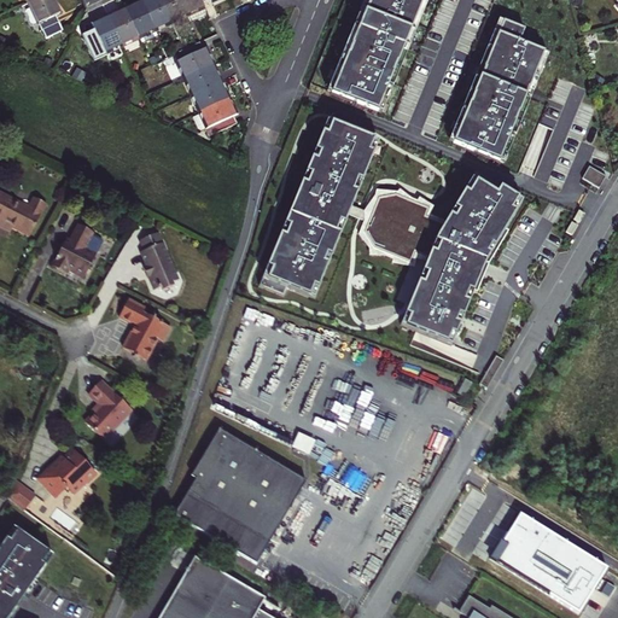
[(53,0),(35,0),(29,4),(46,40),(63,31),(56,16),(59,15),(54,4),(53,0)]
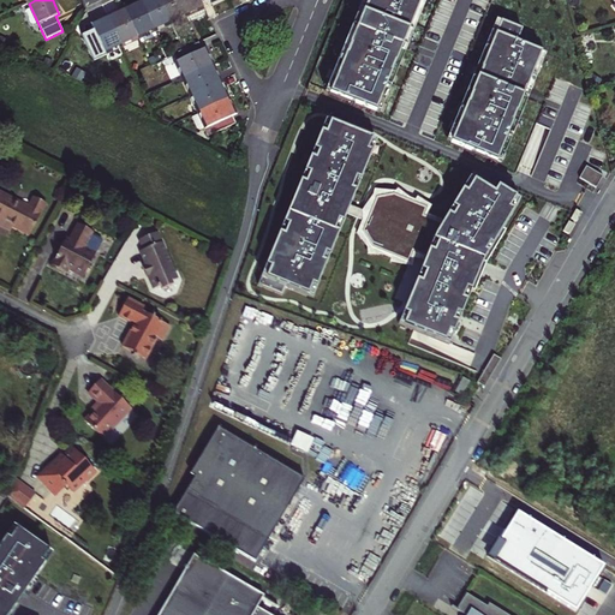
[(125,10),(138,37),(141,43),(157,36),(154,30),(139,0),(135,3),(130,5),(131,6),(125,10)]
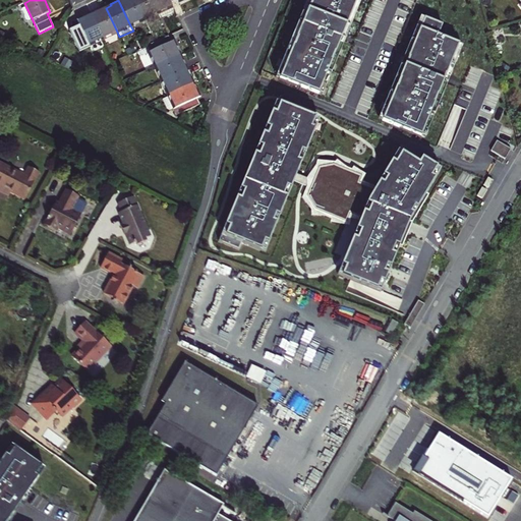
[(118,0),(130,25),(145,19),(135,0),(118,0)]
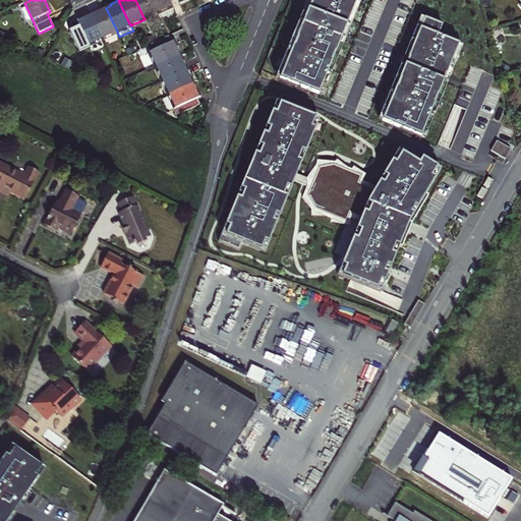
[(135,0),(145,19),(148,24),(151,22),(161,18),(152,0),(135,0)]
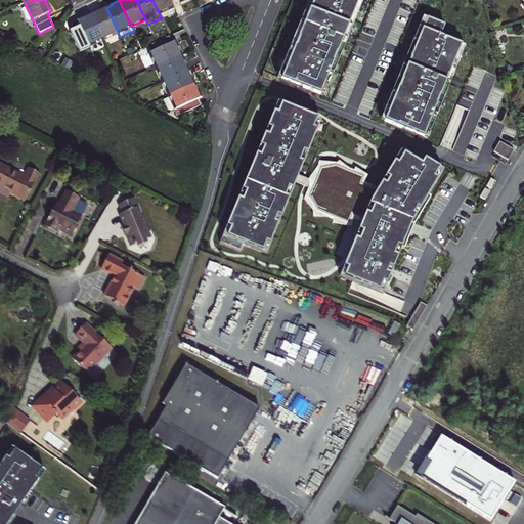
[(153,0),(162,18),(176,11),(173,4),(171,0),(153,0)]
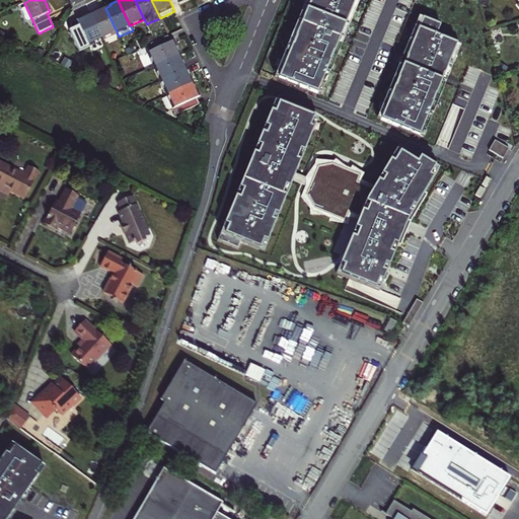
[(309,0),(277,83),(318,99),(358,0),(309,0)]
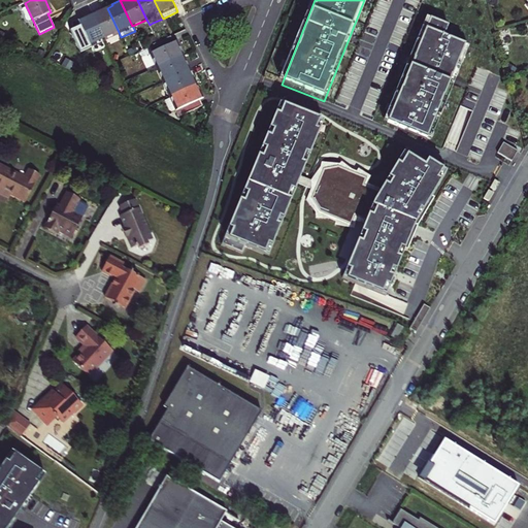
[(96,11),(92,12),(104,38),(119,32),(107,8),(101,10),(100,9),(96,11)]
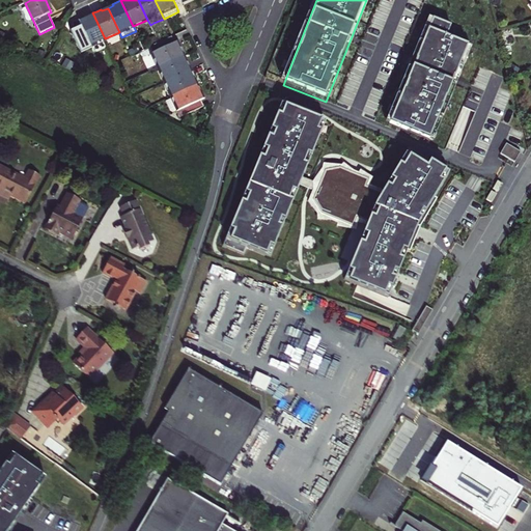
[(105,38),(92,12),(88,15),(78,20),(81,26),(71,31),(82,56),(92,51),(92,50),(107,43),(105,38)]
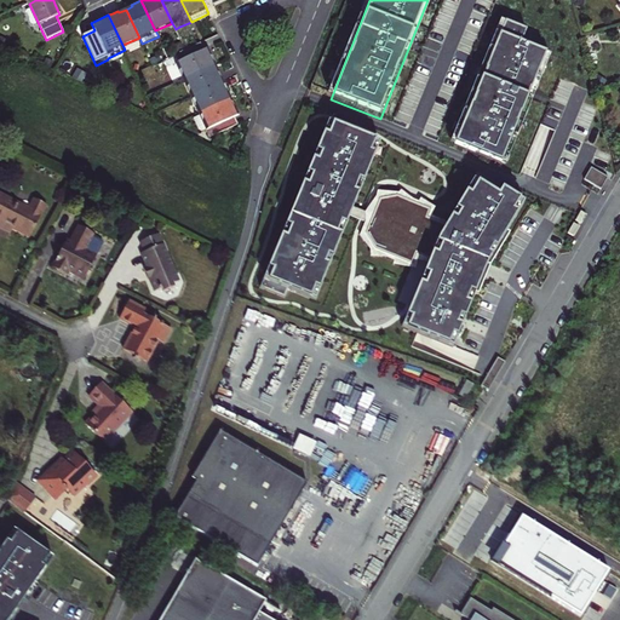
[(455,148),(501,161),(549,57),(522,45),(526,33),(503,24),(455,148)]
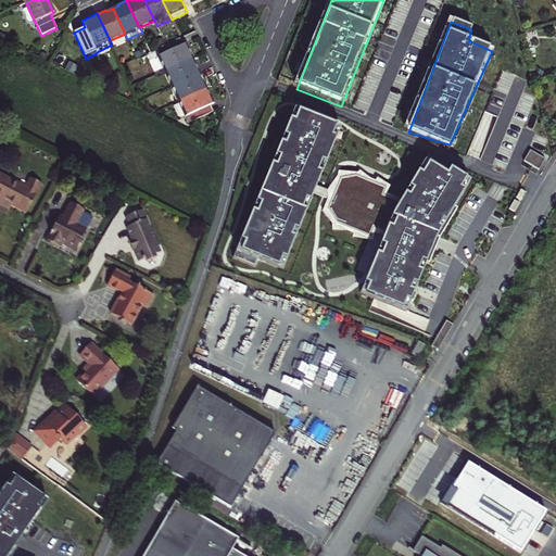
[(166,71),(191,59),(188,52),(185,45),(182,46),(179,39),(166,46),(161,47),(164,54),(160,57),(166,71)]
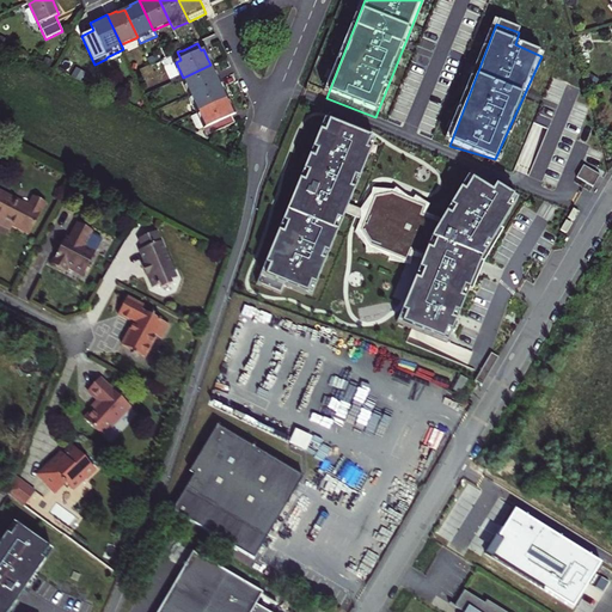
[(183,78),(190,95),(220,80),(219,75),(216,71),(214,72),(210,65),(183,78)]
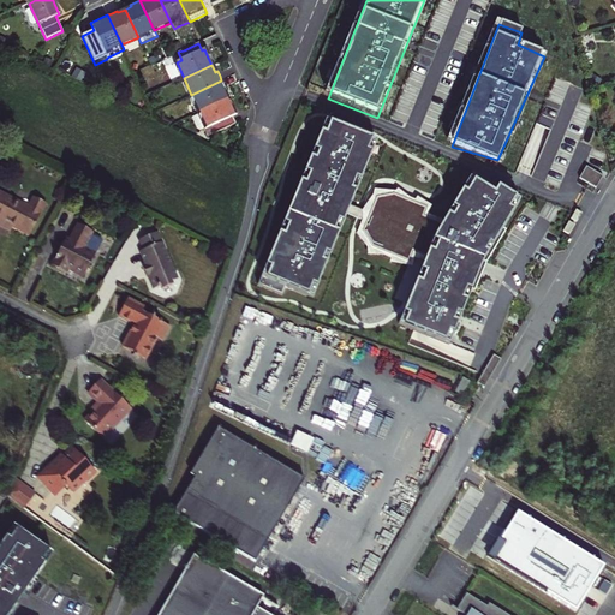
[(191,95),(198,112),(227,99),(225,91),(226,90),(224,85),(221,81),(191,95)]
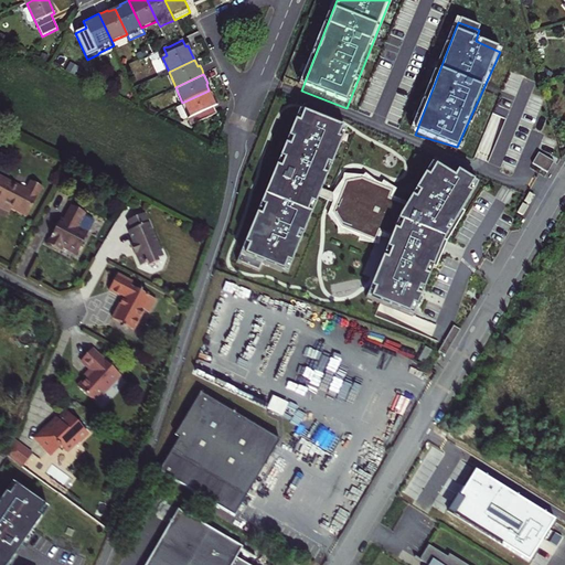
[(212,98),(209,91),(182,103),(183,104),(177,107),(181,119),(184,120),(185,119),(189,126),(215,113),(213,107),(215,106),(212,98)]
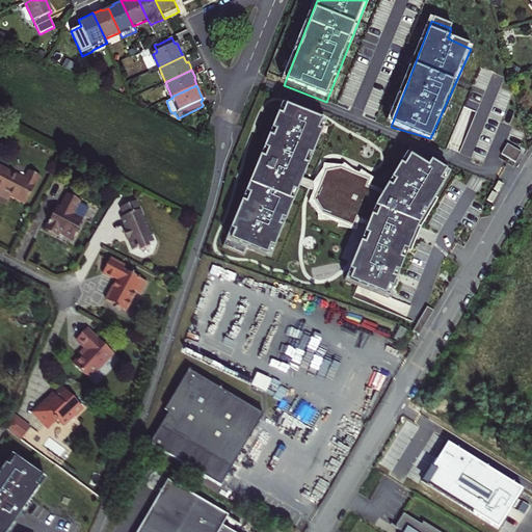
[(357,225),(368,228),(346,283),(390,297),(419,229),(452,177),(410,154),(386,193),(367,188),(371,181),(341,167),(322,165),(314,182),(304,180),(326,128),(281,109),(227,243),(272,257),(301,187),(313,191),(308,203),(317,216),(317,221),(337,223),(337,229),(356,232),(357,225)]
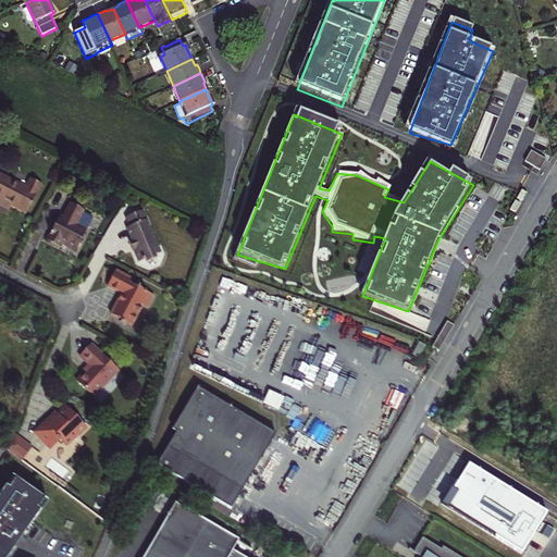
[(524,162),(540,170),(544,161),(531,152),(524,162)]
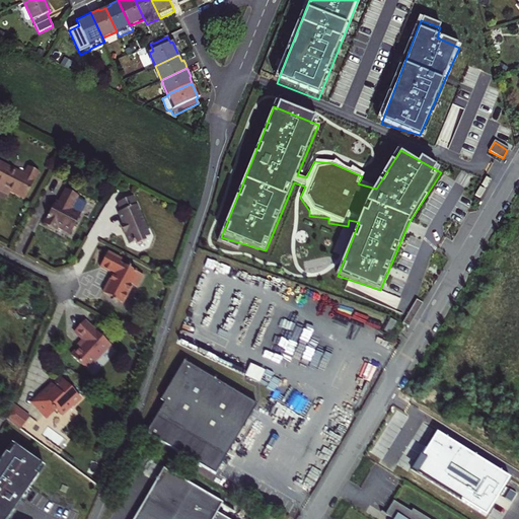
[(0,189),(1,187),(11,192),(24,199),(39,171),(28,166),(24,174),(0,161),(0,189)]
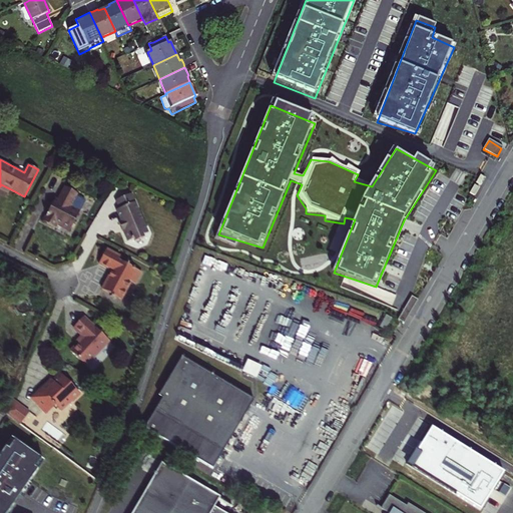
[(486,179),(480,176),(476,183),(482,187),(486,179)]
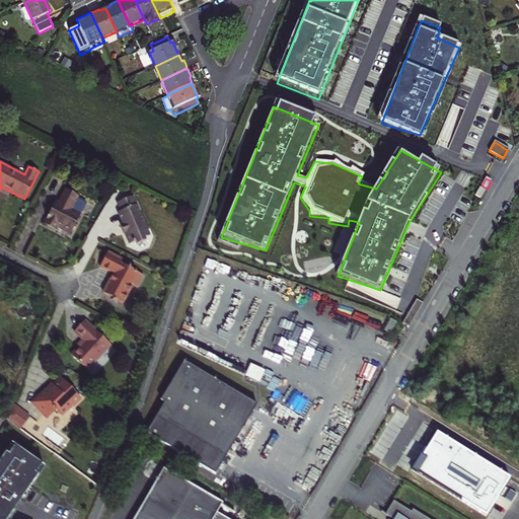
[(1,187),(0,189),(0,191),(9,196),(11,192),(1,187)]
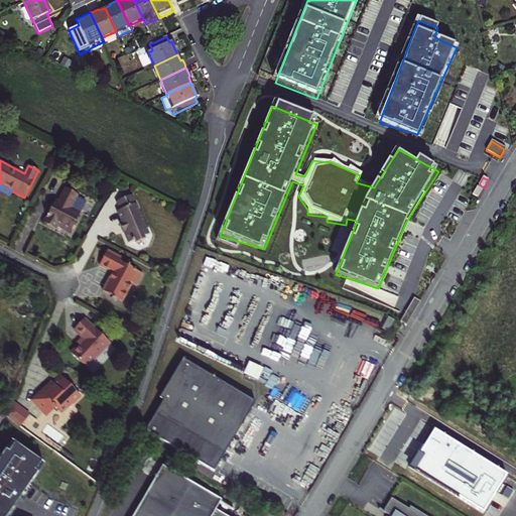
[(484,188),(479,185),(474,194),(480,197),(484,188)]
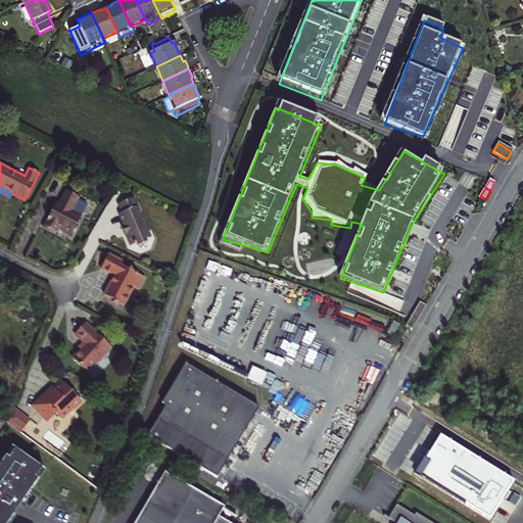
[(55,232),(58,228),(72,235),(81,216),(72,210),(80,197),(65,190),(58,203),(56,202),(44,226),(55,232)]
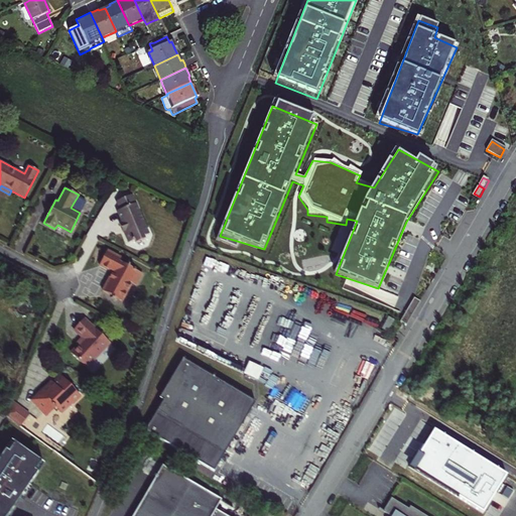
[(116,202),(120,210),(124,222),(121,223),(119,224),(123,233),(124,232),(128,243),(134,240),(135,243),(145,239),(144,236),(149,234),(136,203),(133,195),(116,202)]
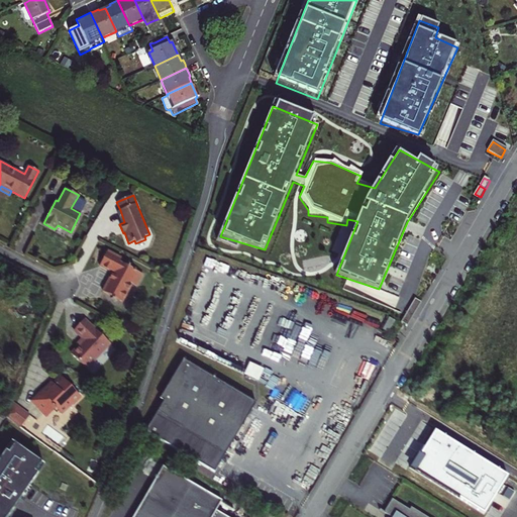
[(120,259),(107,251),(99,266),(113,273),(103,292),(122,302),(132,284),(136,286),(142,274),(119,262),(120,259)]
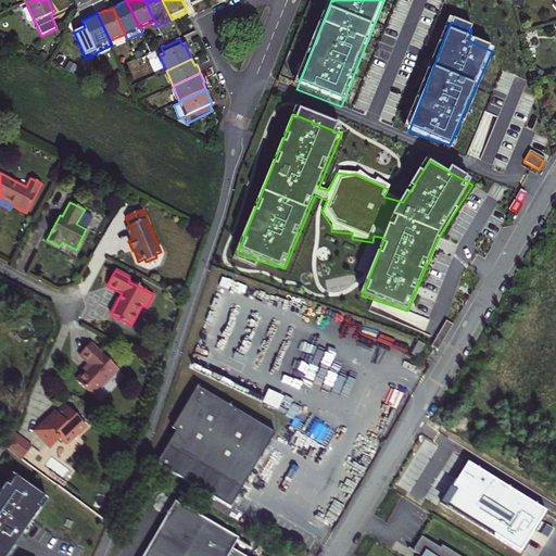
[(418,341),(412,354),(417,357),(425,345),(418,341)]
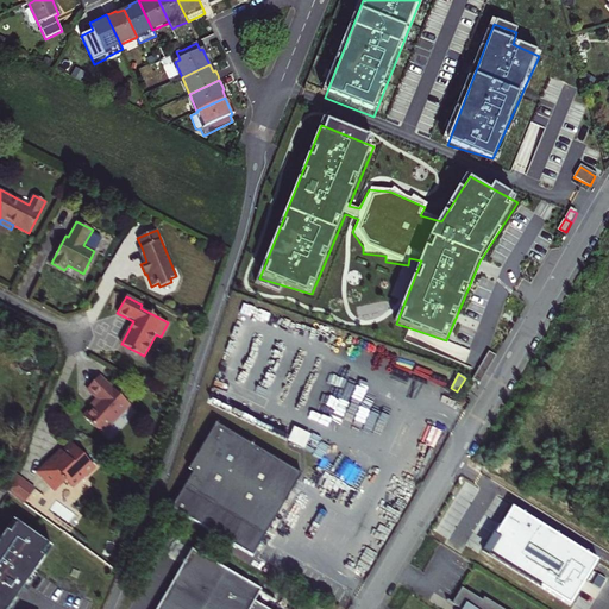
[(130,405),(100,377),(88,389),(100,401),(85,418),(102,434),(130,405)]
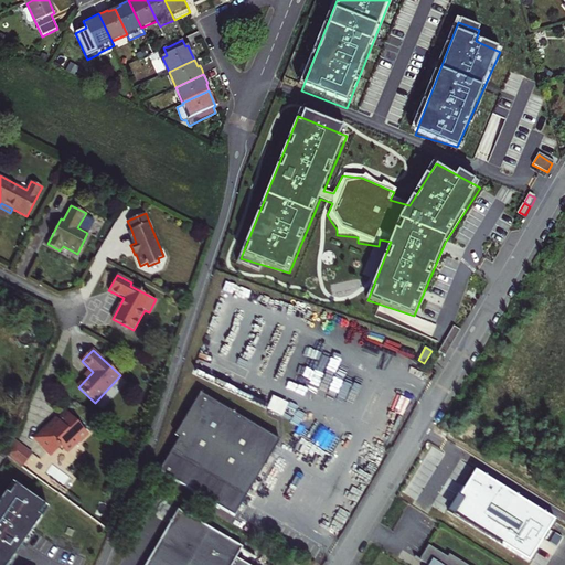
[(203,395),(159,469),(234,514),(235,512),(232,510),(235,505),(238,508),(246,494),(243,492),(275,439),(278,441),(279,438),(201,391),(200,393),(203,395)]
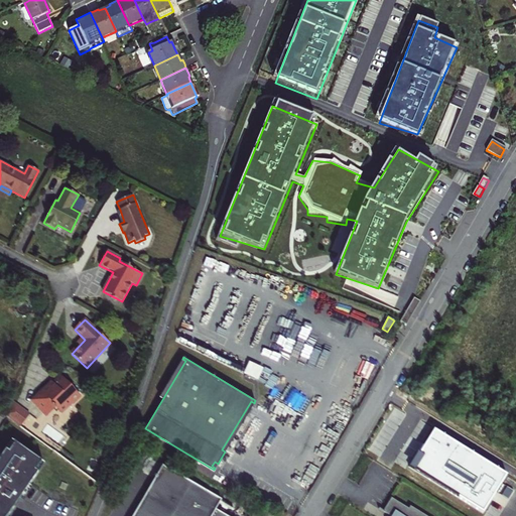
[(243,376),(258,382),(263,370),(249,364),(243,376)]
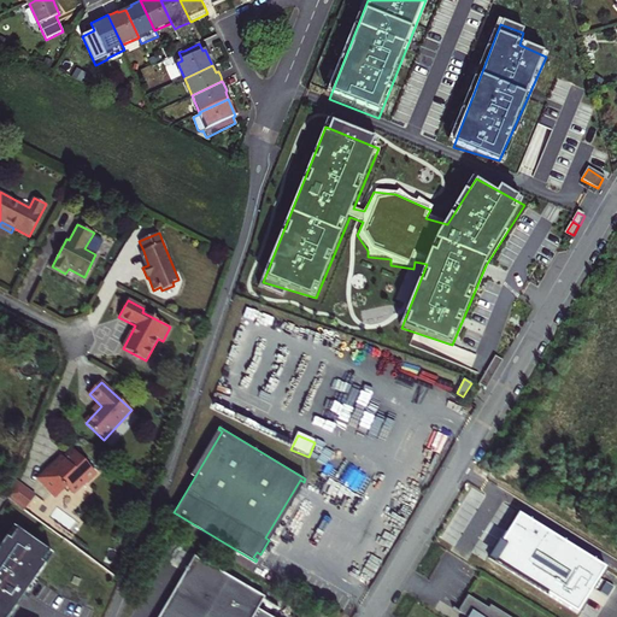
[(97,474),(74,451),(64,459),(63,458),(40,479),(54,493),(64,485),(66,488),(68,488),(71,494),(84,482),(86,483),(97,474)]
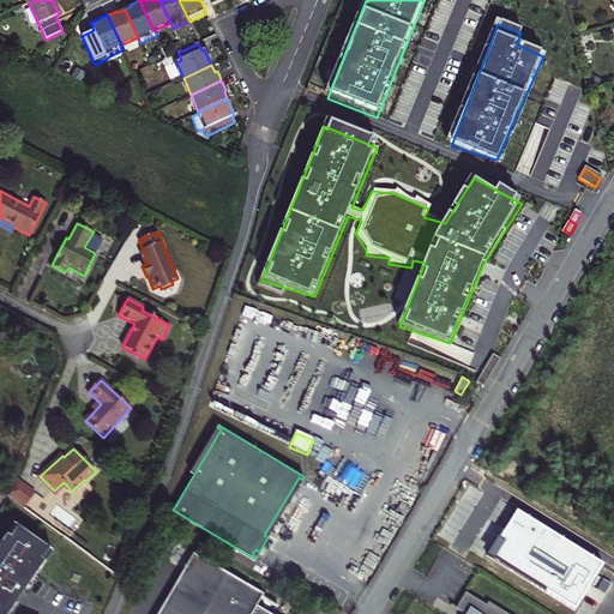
[(6,494),(20,505),(30,491),(13,477),(6,494)]
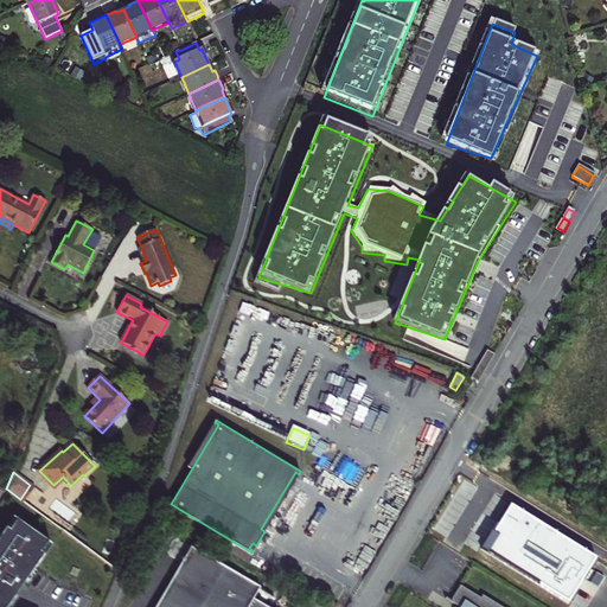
[(53,485),(57,489),(65,480),(63,477),(53,485)]
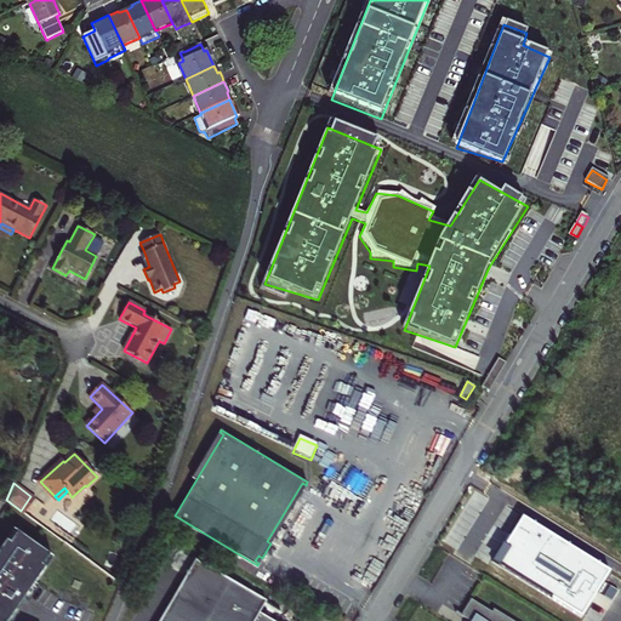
[(21,511),(26,514),(35,500),(30,496),(21,511)]
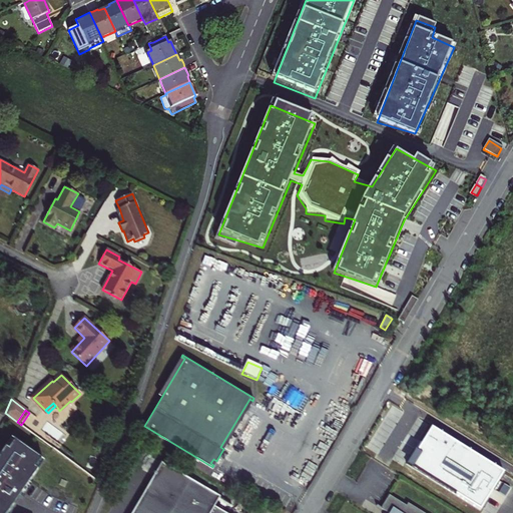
[(416,449),(406,465),(481,510),(505,471),(431,427),(417,450),(416,449)]
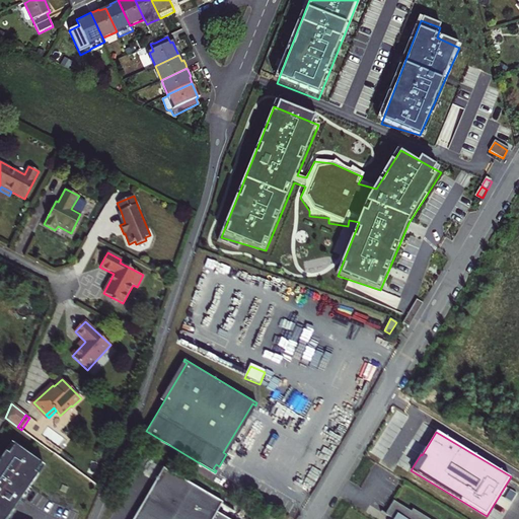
[(0,518),(7,518),(45,467),(12,444),(0,460),(0,518)]
